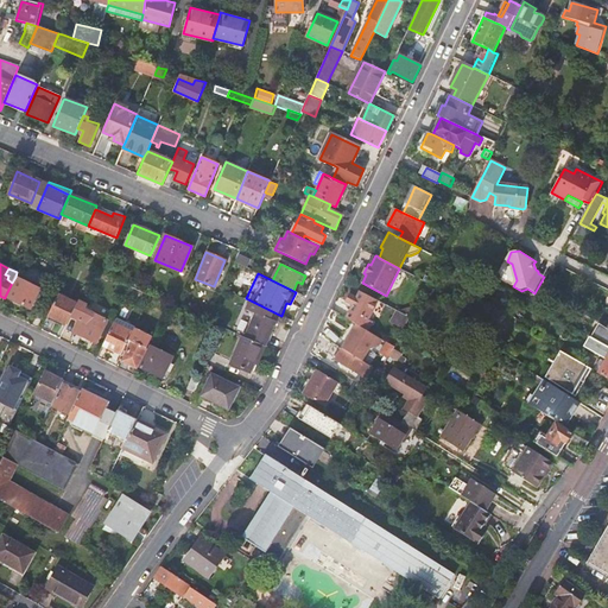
[(40,289),(16,277),(12,283),(5,297),(30,309),(33,303),(36,297),(40,289)]
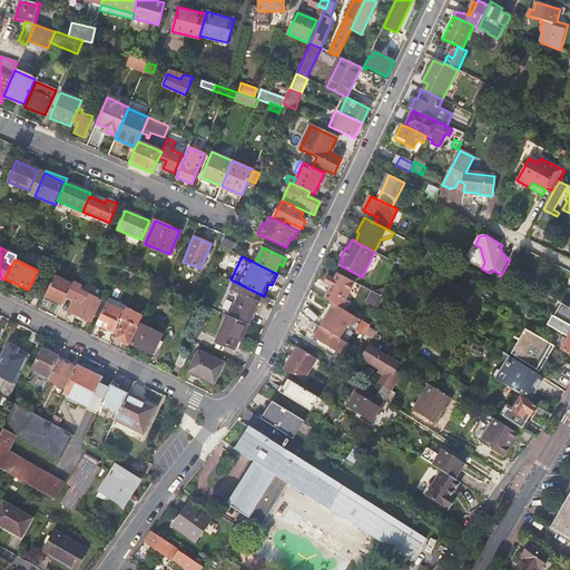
[(52,278),(45,274),(39,284),(48,288),(52,278)]
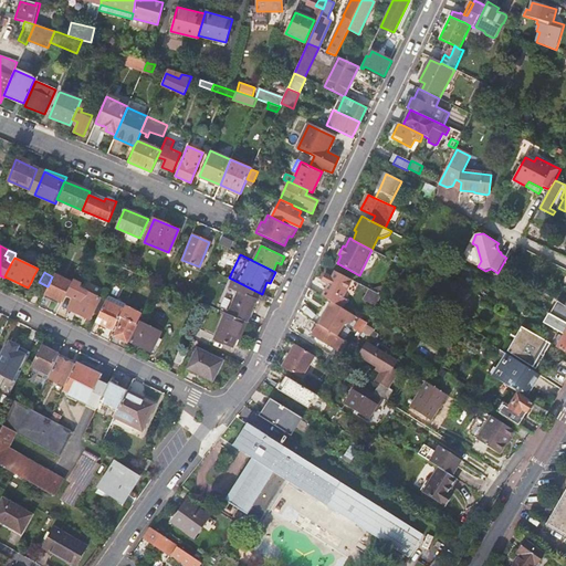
[(333,302),(343,308),(356,282),(338,273),(336,272),(333,279),(327,275),(324,282),(329,284),(324,296),(333,302)]
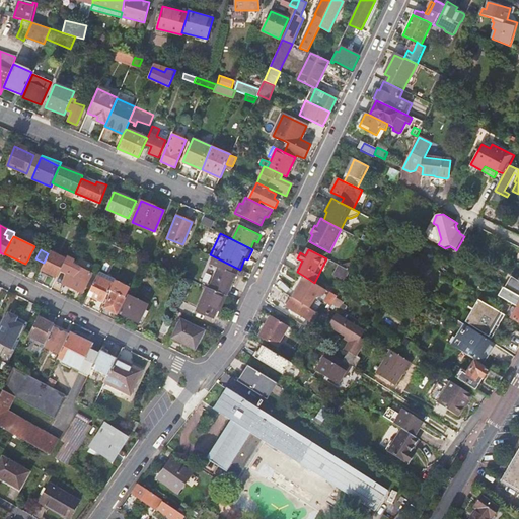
[(50,251),(41,270),(57,278),(61,270),(66,260),(50,251)]
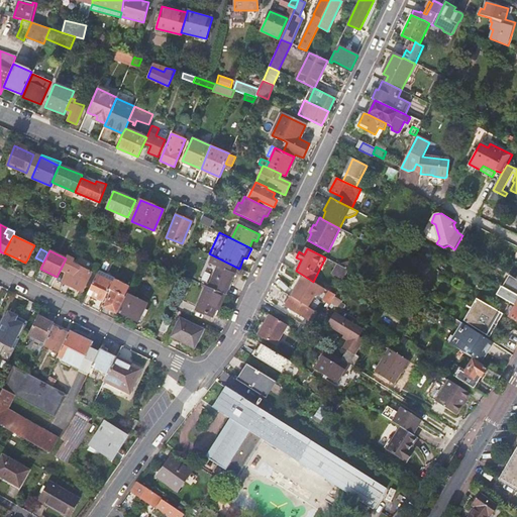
[(66,259),(61,269),(68,273),(63,283),(82,292),(91,273),(72,264),(74,260),(67,256),(66,259)]
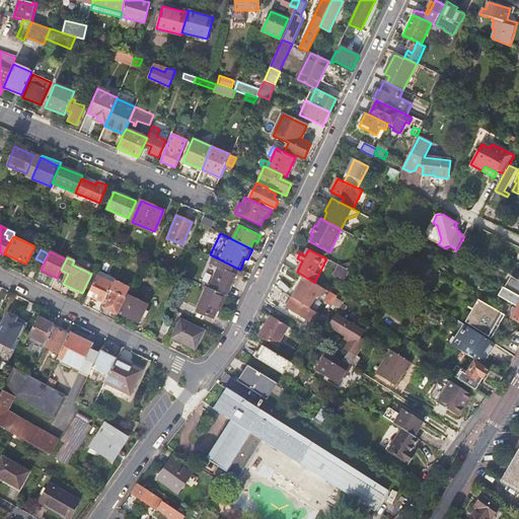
[(351,271),(340,266),(336,275),(346,280),(351,271)]
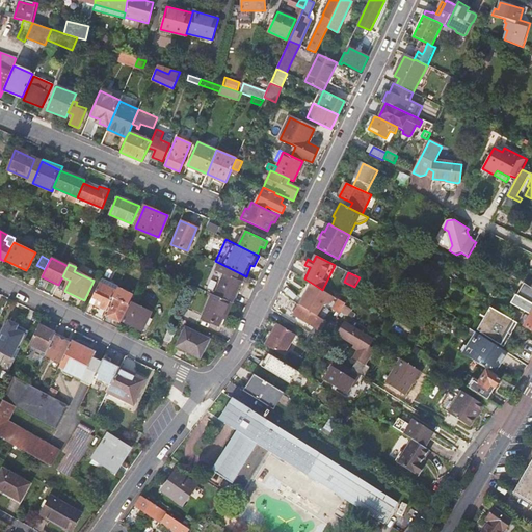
[(224,274),(215,296),(232,302),(240,282),(224,274)]
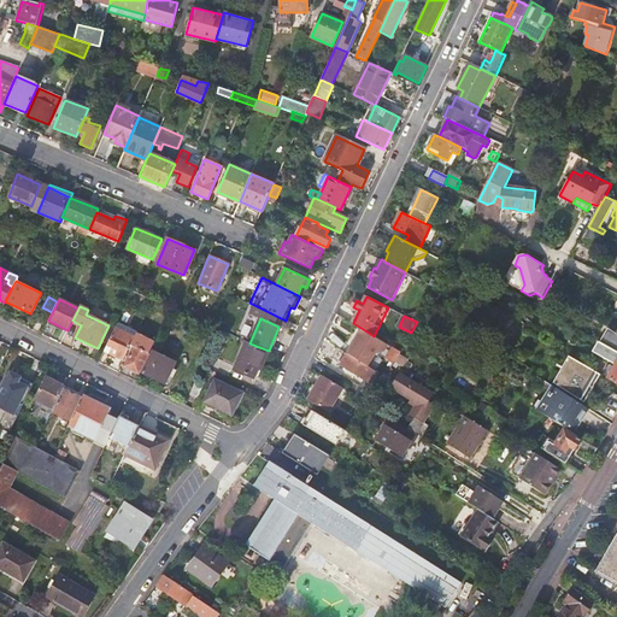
[(524,325),(516,321),(506,338),(515,342),(524,325)]
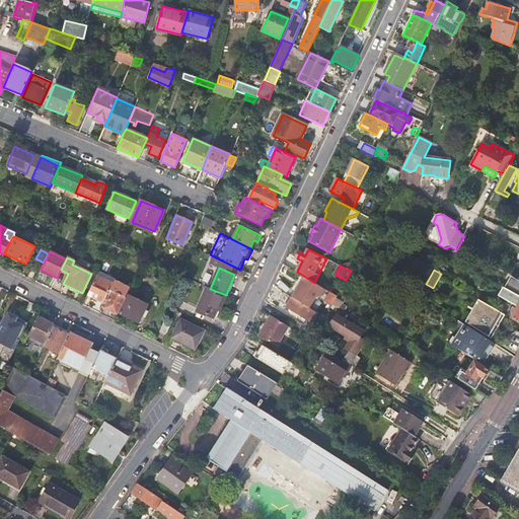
[(99,271),(89,291),(93,293),(91,298),(103,303),(109,290),(114,281),(115,279),(99,271)]
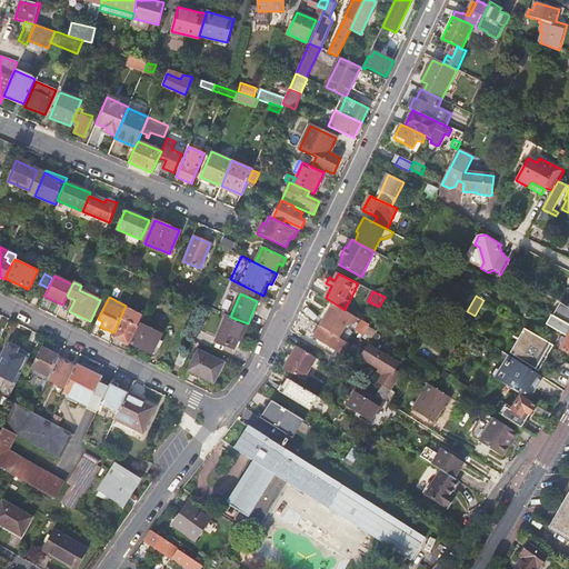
[(356,323),(358,318),(345,310),(335,303),(325,321),(336,328),(335,330),(341,335),(348,325),(356,323)]
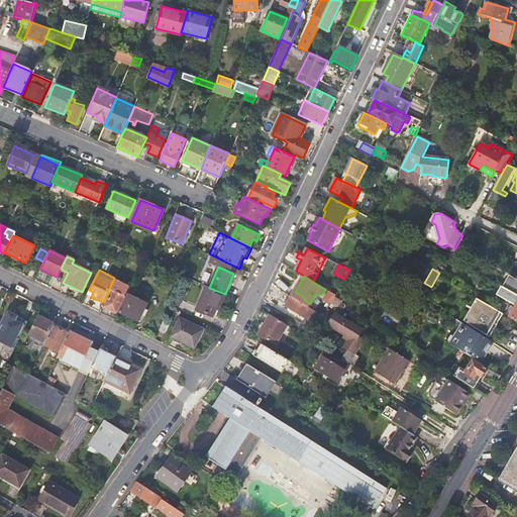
[(516,280),(510,276),(504,288),(505,289),(509,291),(516,295),(516,280)]
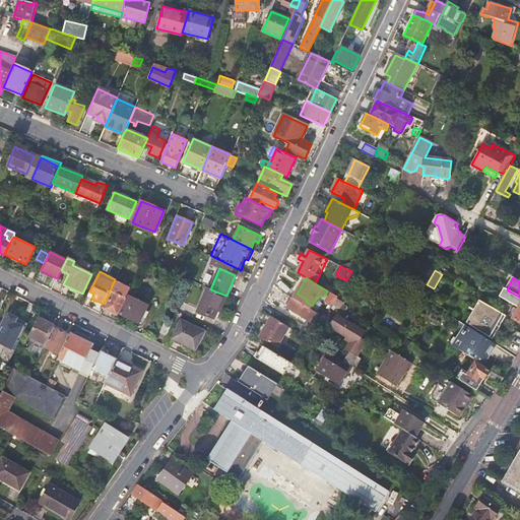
[(129,288),(114,281),(110,290),(112,291),(104,309),(116,315),(129,288)]
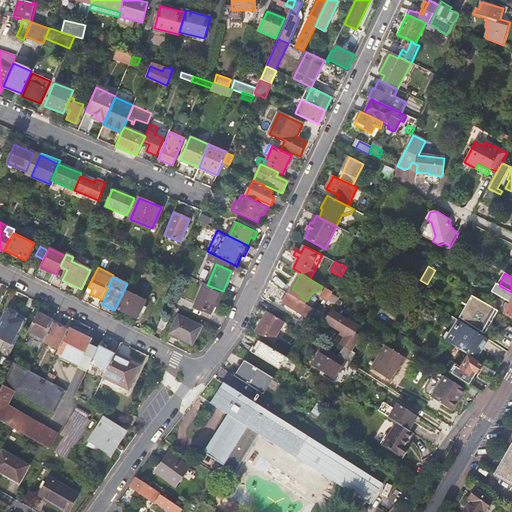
[(428,291),(412,282),(408,289),(424,299),(425,296),(428,291)]
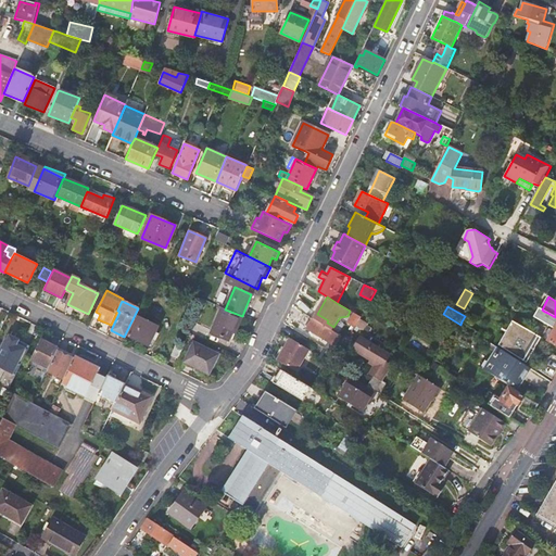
[(234,328),(237,329),(242,316),(225,310),(222,307),(212,332),(228,340),(231,332),(234,328)]
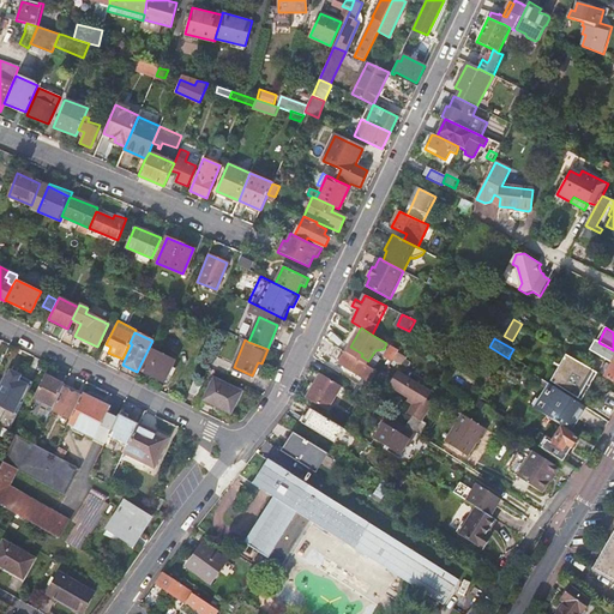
[(338,362),(345,351),(336,345),(329,356),(338,362)]
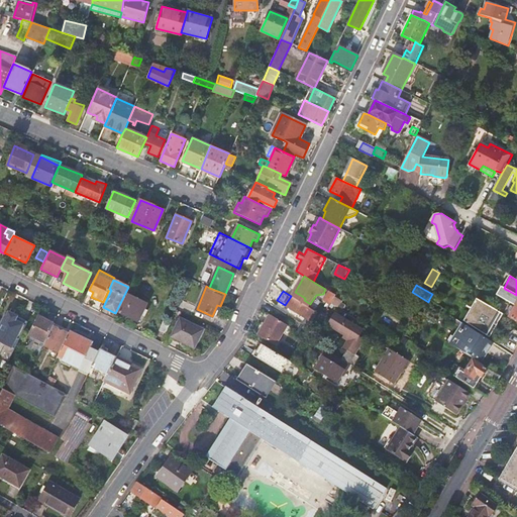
[(295,292),(292,297),(308,308),(310,304),(304,300),(305,298),(295,292)]
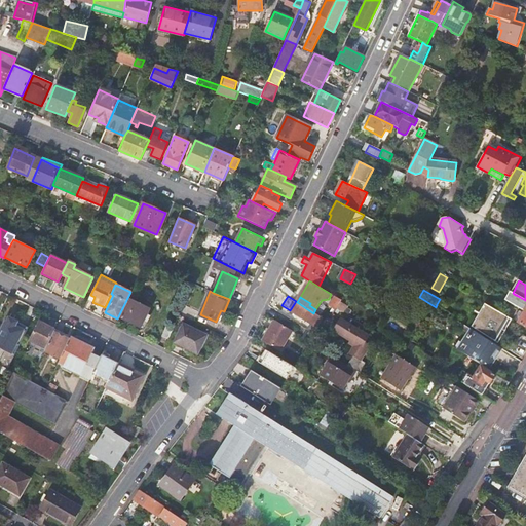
[(336,309),(336,308),(340,302),(341,300),(335,297),(330,305),(336,309)]
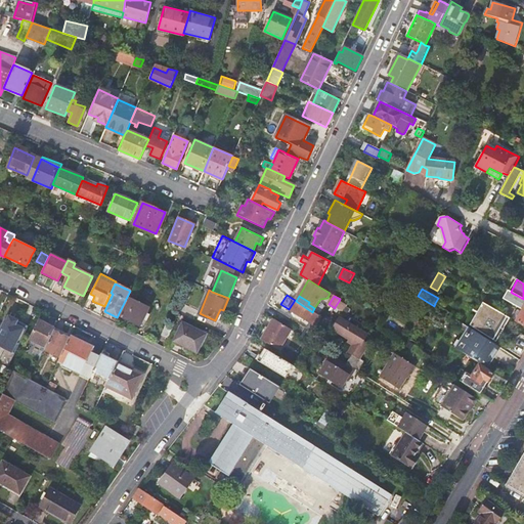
[(148,307),(129,297),(120,316),(139,325),(148,307)]
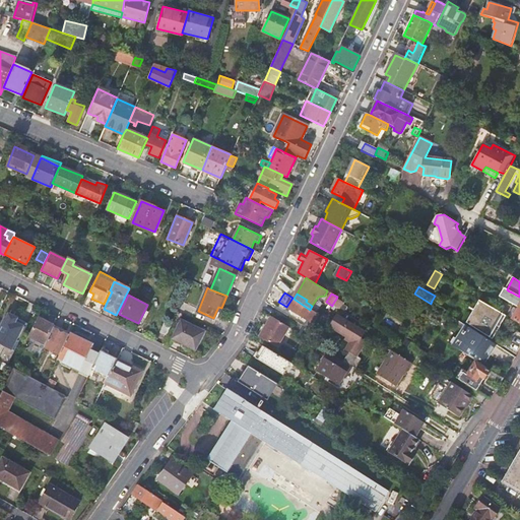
[(293,298),(286,307),(307,320),(303,326),(315,333),(324,319),(310,310),(294,299),(293,298)]
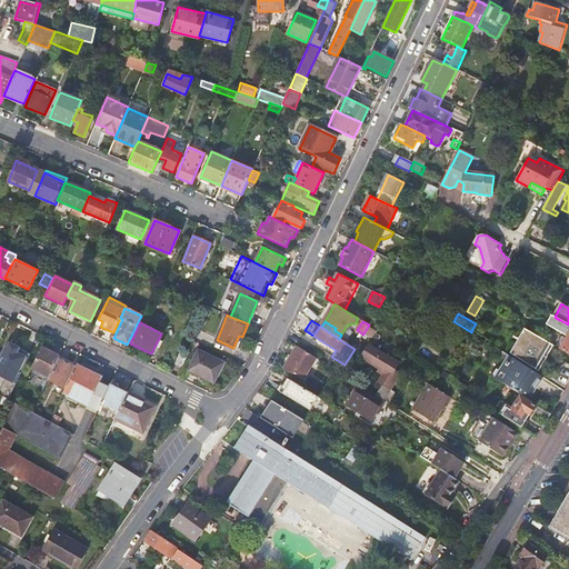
[(363,333),(372,339),(376,333),(368,327),(363,333)]
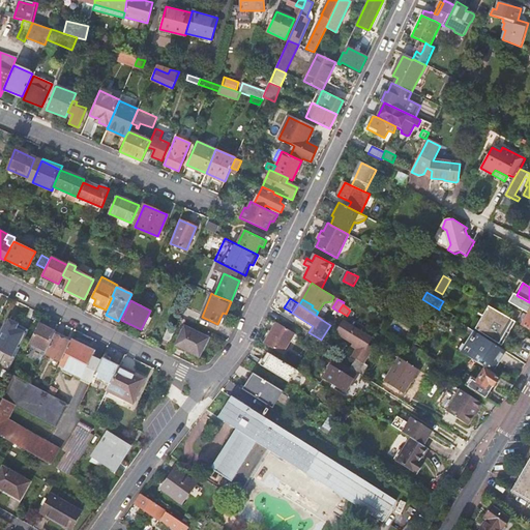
[(507,318),(489,306),(476,327),(502,344),(506,339),(506,340),(510,332),(509,332),(516,322),(513,321),(507,318)]
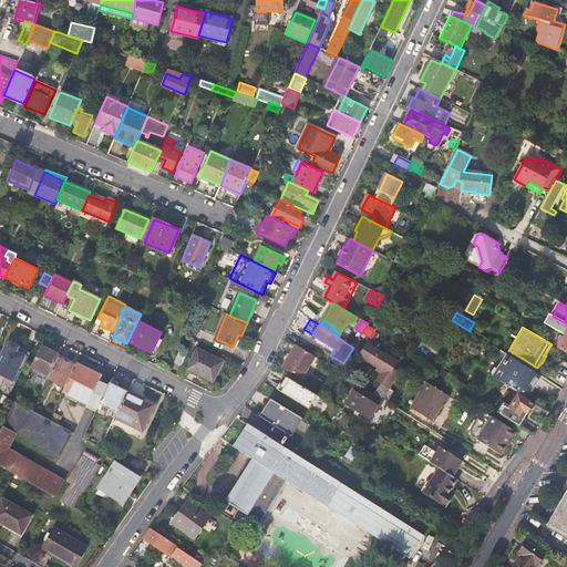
[(381,384),(374,394),(384,401),(388,402),(394,392),(389,389),(398,374),(393,370),(398,363),(394,360),(398,354),(381,344),(378,350),(368,343),(359,356),(378,368),(377,371),(382,374),(377,381),(381,384)]
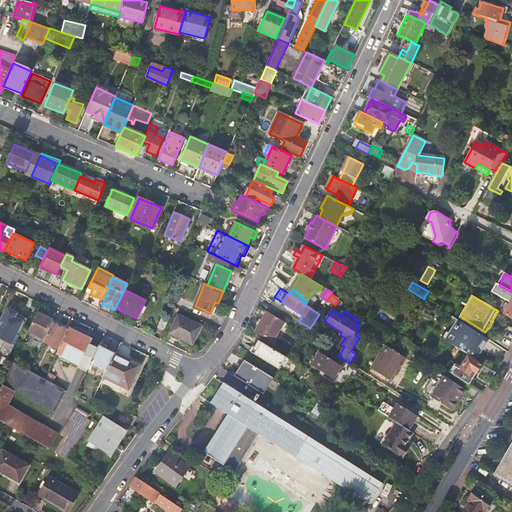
[(26,322),(5,312),(0,322),(0,338),(14,345),(26,322)]
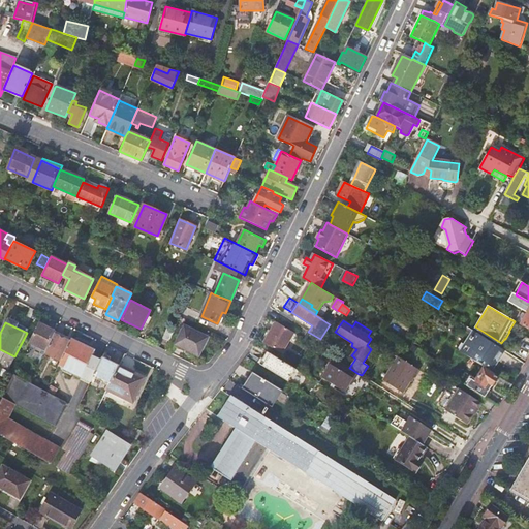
[(294,334),(277,322),(265,342),(282,353),(294,334)]
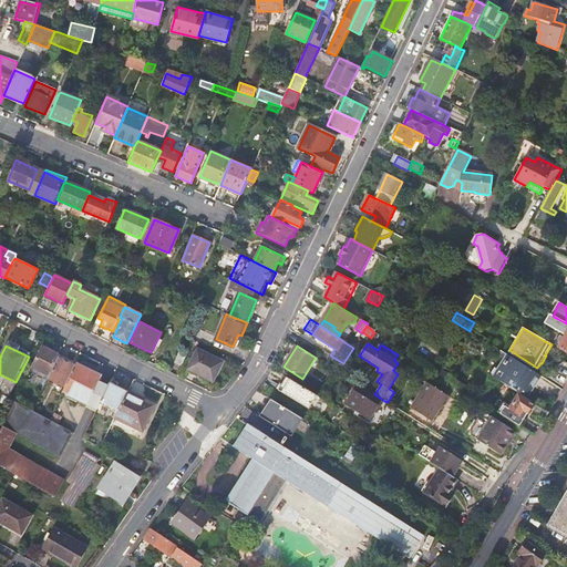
[(49,375),(58,358),(59,354),(42,347),(31,368),(49,375)]
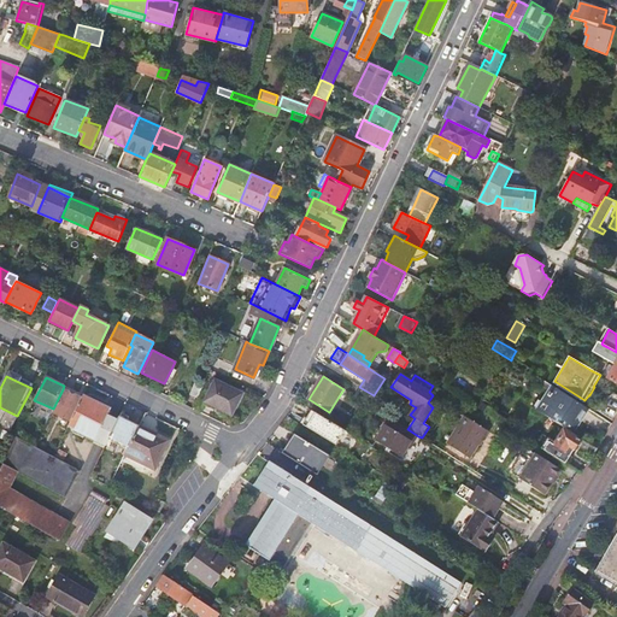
[(224,411),(231,415),(242,393),(215,380),(206,400),(225,410),(224,411)]
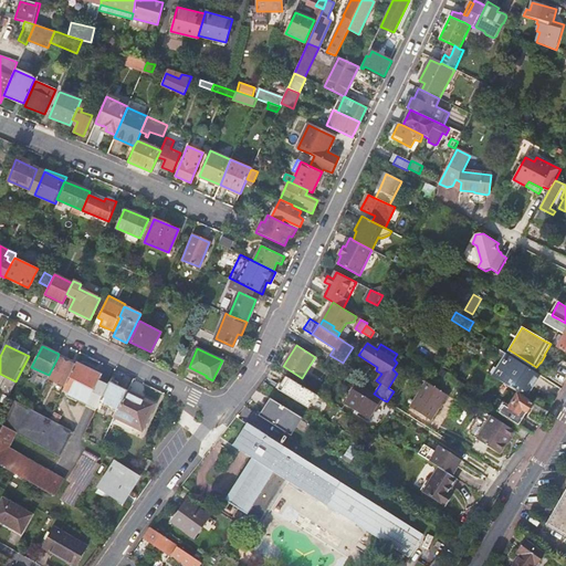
[(181,365),(186,354),(179,350),(174,360),(181,365)]
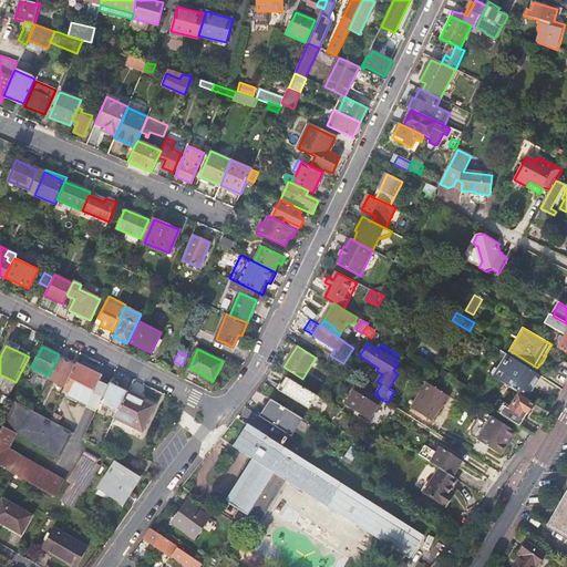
[(456,353),(450,367),(444,379),(449,382),(462,357),(456,353)]
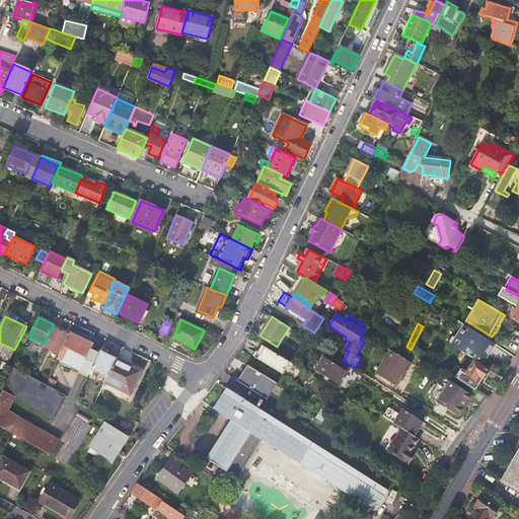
[(465,326),(463,325),(451,345),(453,346),(454,346),(465,326)]
